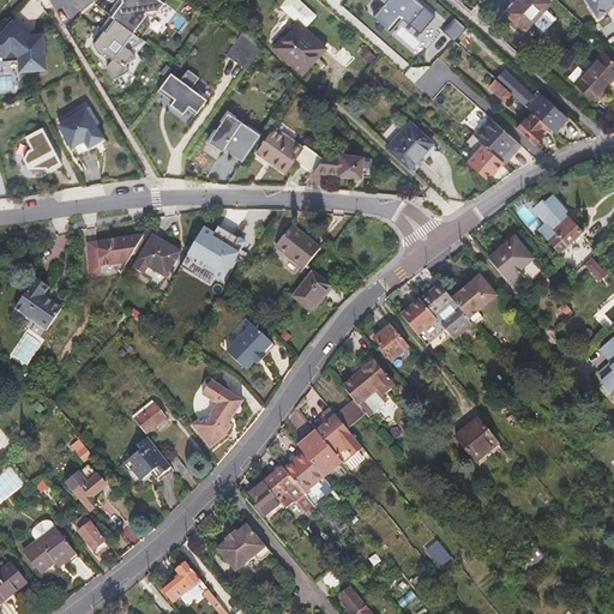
[(148,14),(157,13),(164,4),(160,0),(121,0),(120,2),(118,0),(108,13),(110,16),(142,38),(150,25),(143,20),(148,14)]
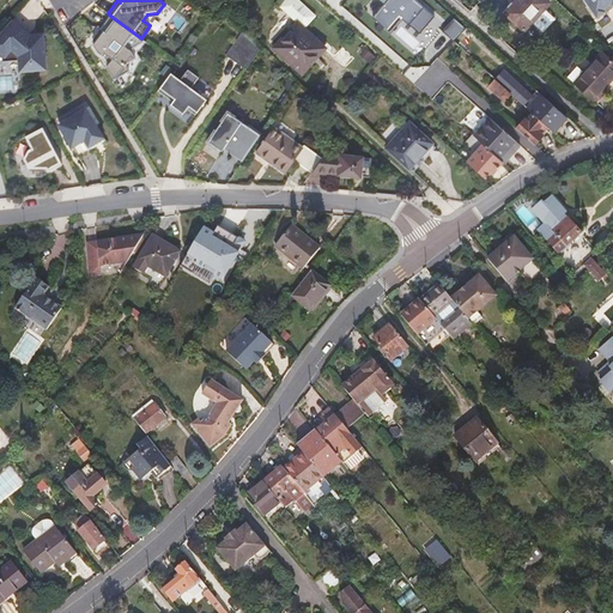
[(299,0),(290,0),(289,1),(313,23),(319,16),(299,0)]
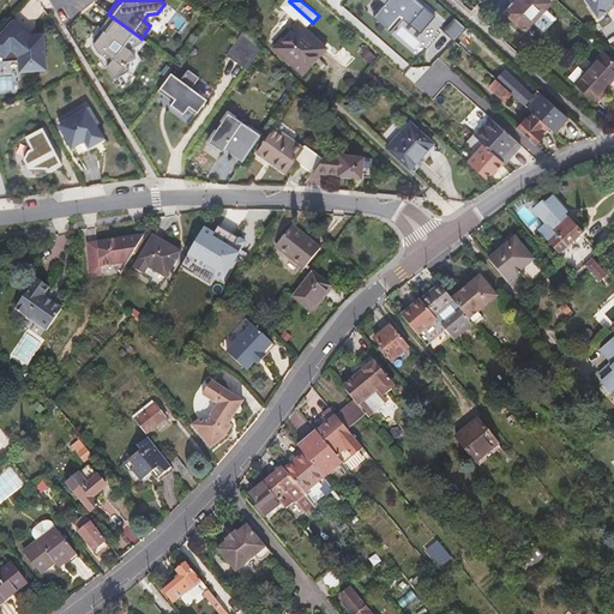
[(437,11),(420,0),(384,0),(385,1),(374,17),(393,30),(402,18),(422,32),(437,11)]
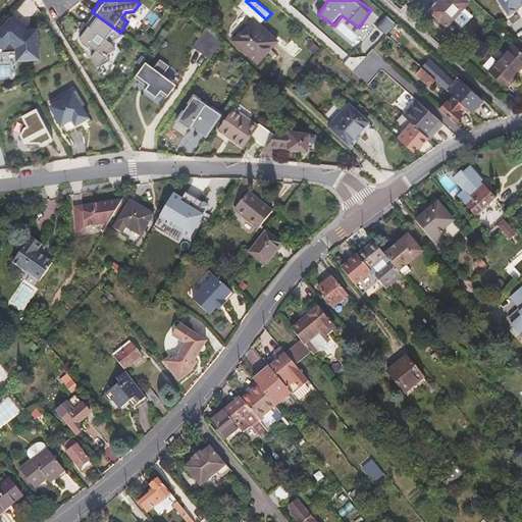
[(466,0),(442,0),(439,5),(437,4),(432,10),(449,25),(469,2),(466,0)]
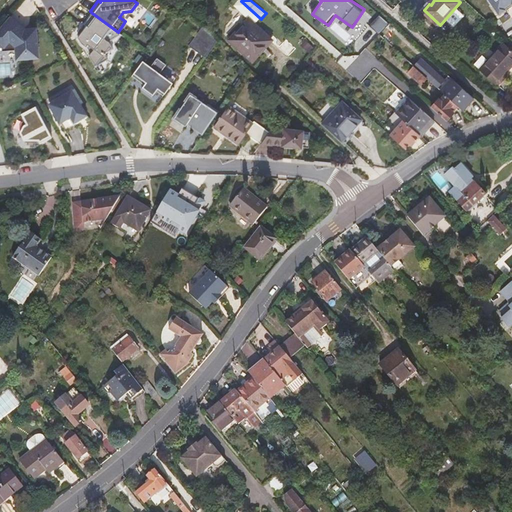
[(511,0),(490,0),(499,13),(511,3),(511,0)]
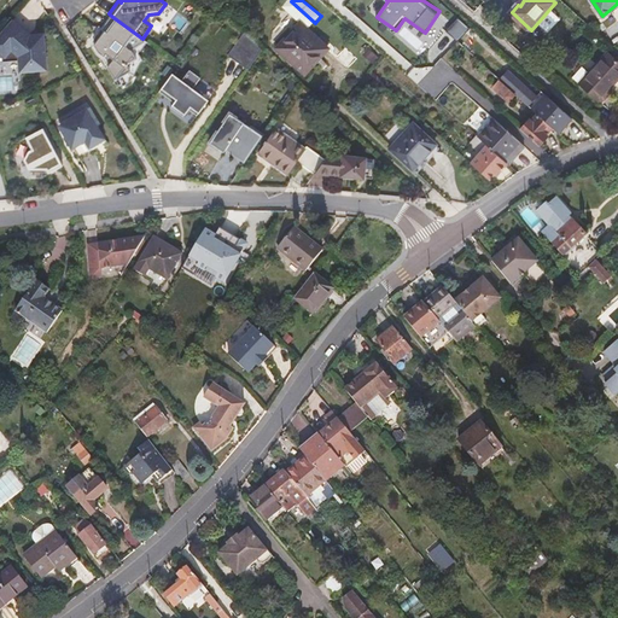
[(315,23),(291,1),(285,7),(302,23),(309,29),(315,23)]
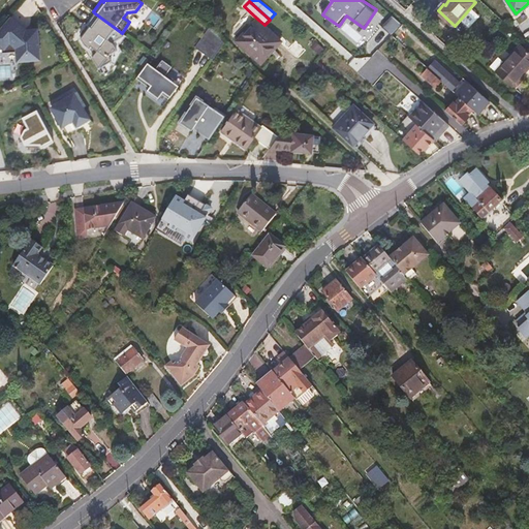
[(123,36),(124,35),(122,33),(95,13),(87,25),(89,27),(81,38),(84,44),(89,48),(90,45),(96,51),(92,57),(98,68),(112,61),(107,56),(117,51),(113,43),(123,36)]
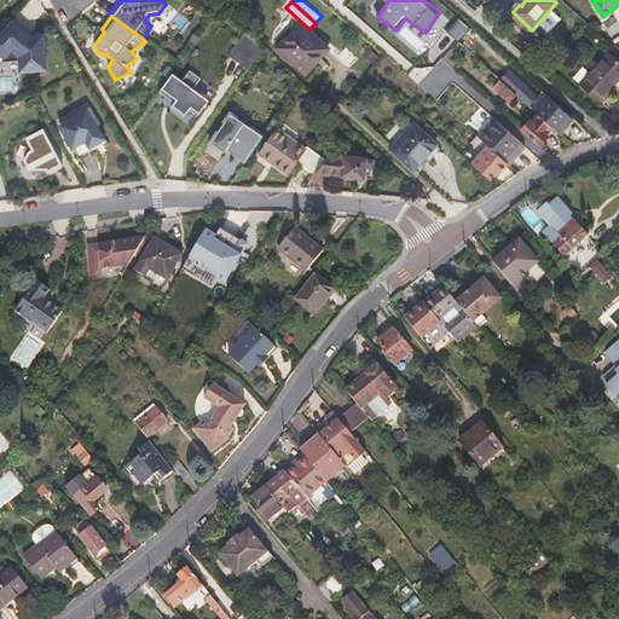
[(0,34),(0,56),(3,58),(4,62),(22,61),(22,71),(45,70),(42,36),(36,30),(30,36),(12,21),(0,34)]
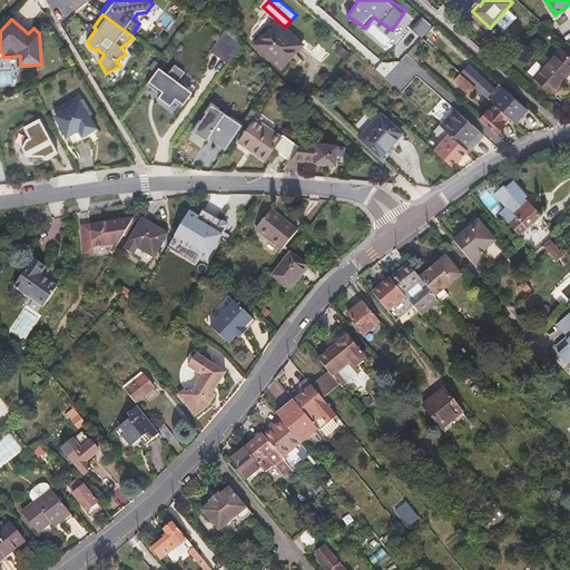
[(285,27),(278,21),(256,45),(283,69),(304,45),(285,27)]
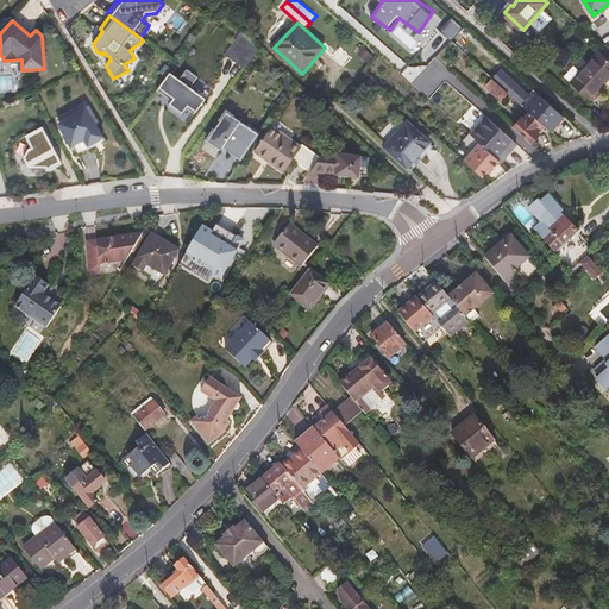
[(258,49),(240,32),(226,54),(246,68),(258,49)]
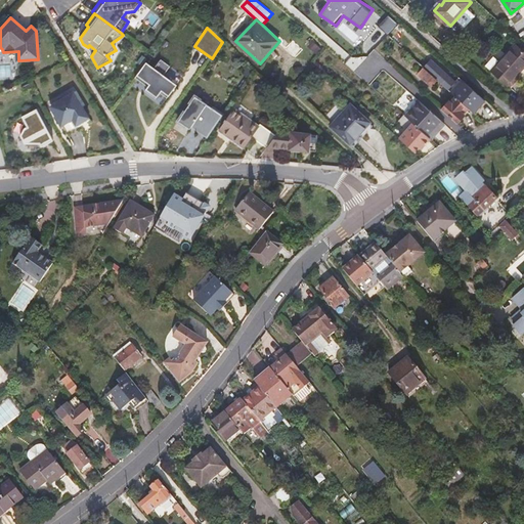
[(394,30),(389,35),(394,40),(399,35),(394,30)]
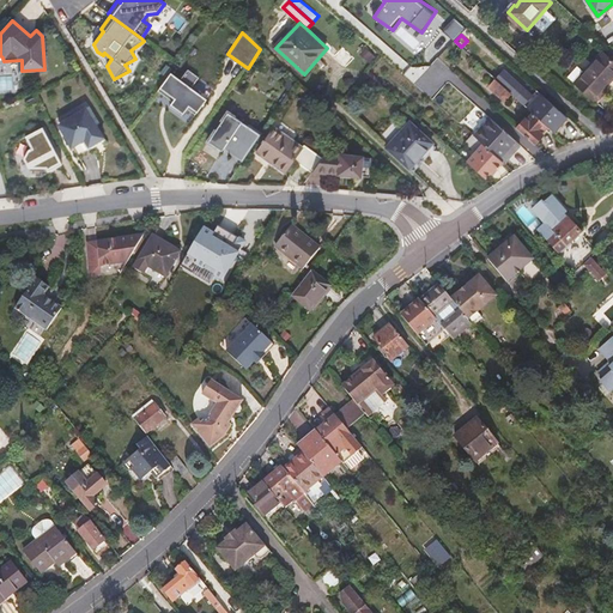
[(480,48),(472,55),(487,68),(495,61),(480,48)]
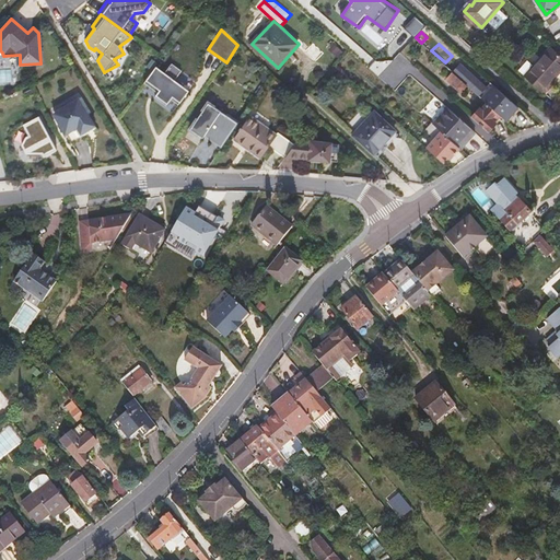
[(559,71),(559,56),(550,48),(535,66),(528,60),(520,70),(543,90),(544,90),(546,92),(549,92),(556,83),(556,80),(553,78),(557,73),(558,74),(559,71)]
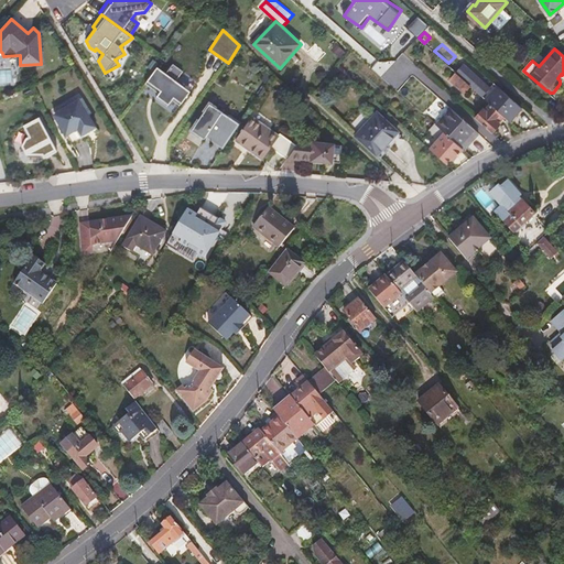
[(182,104),(190,93),(175,82),(182,73),(172,66),(165,75),(156,68),(144,84),(156,93),(154,96),(166,105),(172,97),(182,104)]
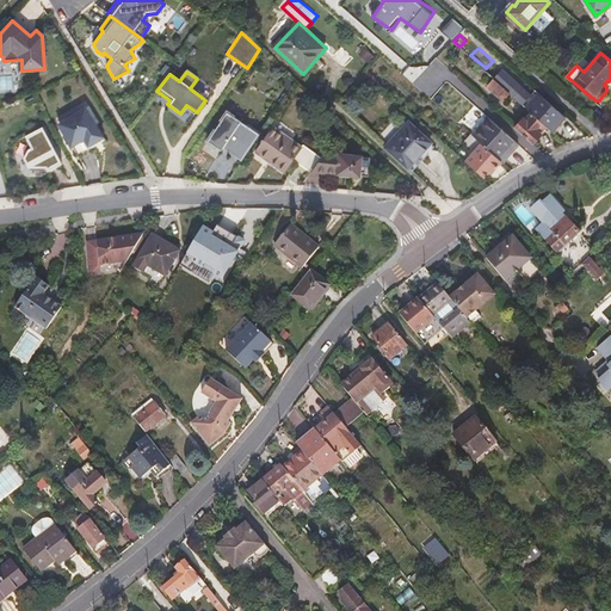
[(560,122),(565,116),(537,90),(531,96),(503,72),(497,79),(518,97),(517,98),(534,112),(549,127),(556,133),(562,124),(560,122)]
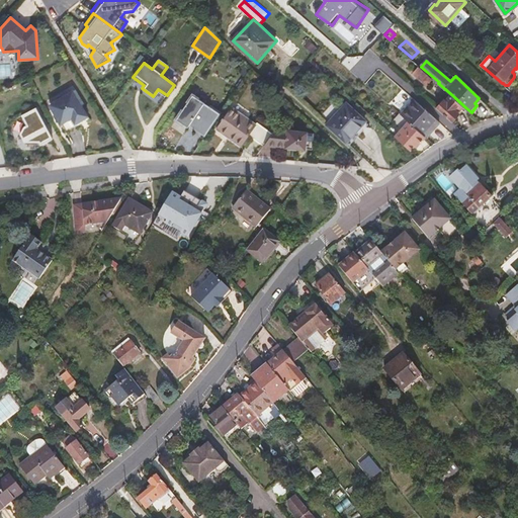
[(428,86),(434,79),(420,68),(415,74),(428,86)]
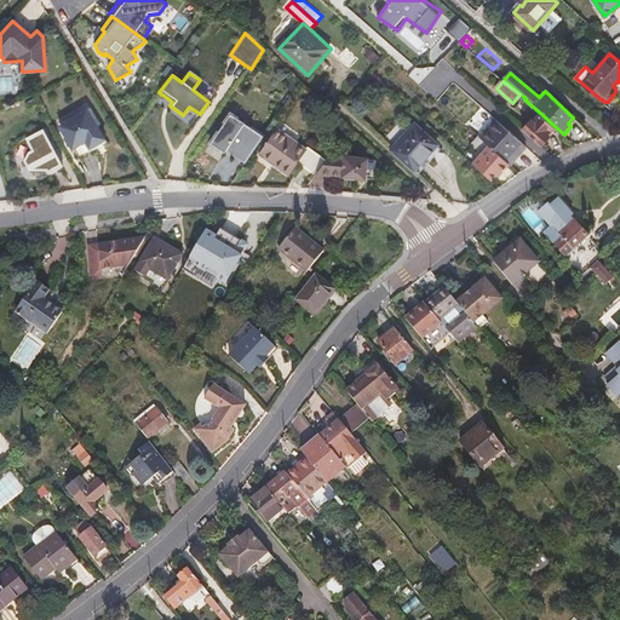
[(87,110),(59,127),(63,132),(65,131),(69,137),(67,138),(74,150),(86,142),(92,151),(107,142),(87,110)]
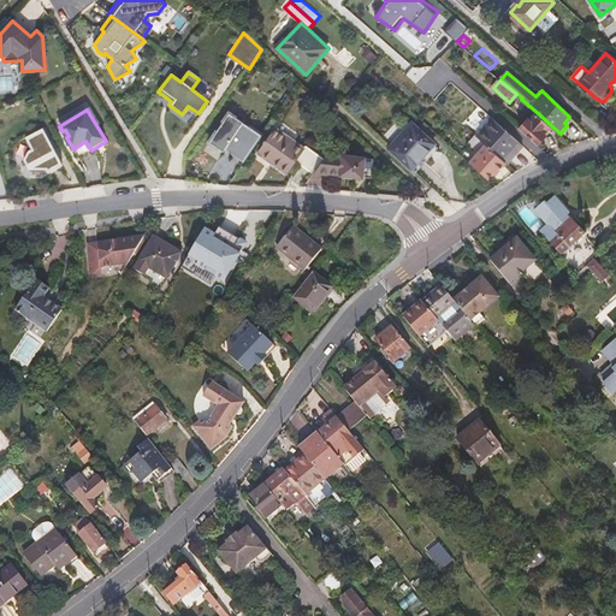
[(521,129),(539,144),(554,128),(538,113),(532,122),(529,119),(521,129)]
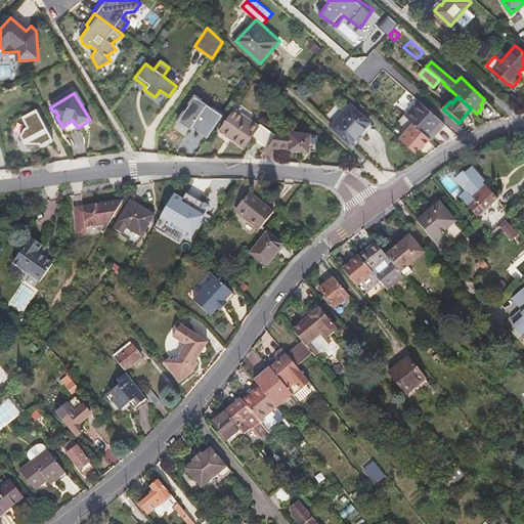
[(207,106),(194,98),(178,123),(190,130),(194,124),(200,127),(199,129),(210,136),(223,115),(213,107),(211,112),(206,107),(207,106)]
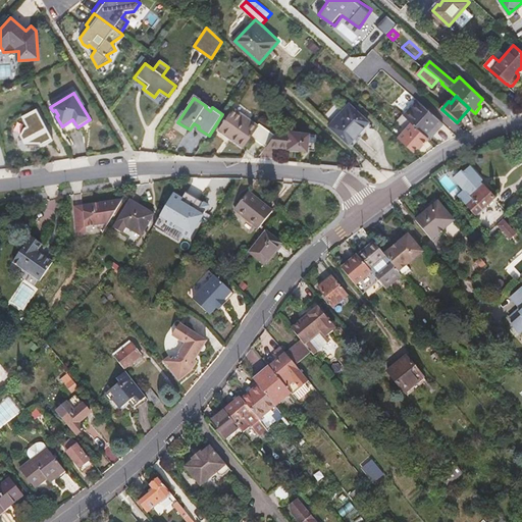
[(406,116),(421,131),(423,128),(432,137),(445,124),(419,101),(406,116)]
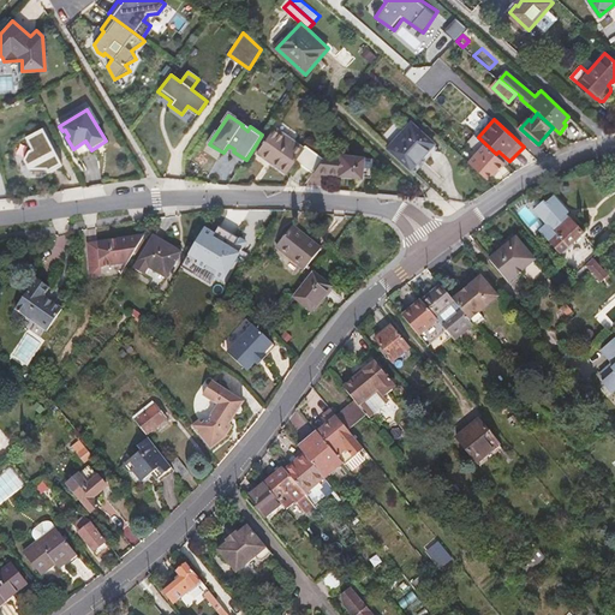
[(388,147),(415,171),(436,145),(411,123),(388,147)]
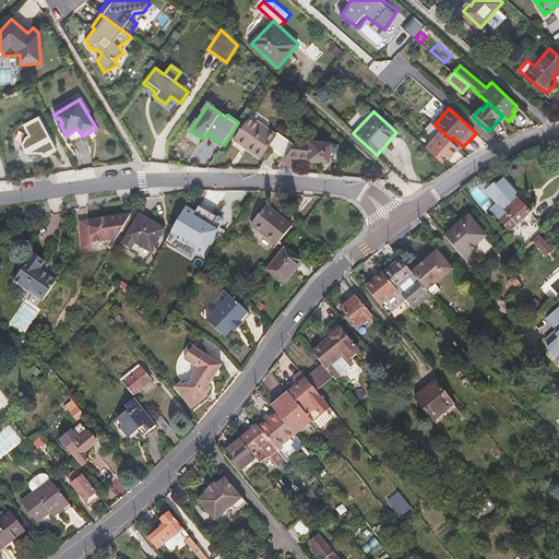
[(26,154),(43,154),(44,157),(57,150),(39,117),(23,125),(30,135),(26,137),(22,145),(26,154)]
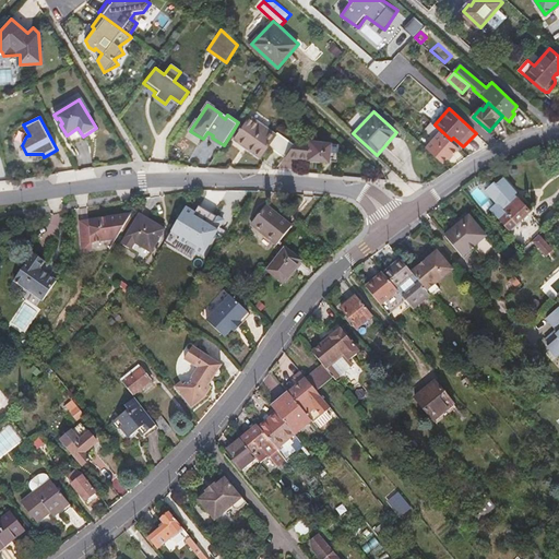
[(275,150),(283,139),(261,125),(260,128),(248,120),(237,137),(250,146),(249,149),(262,157),(270,146),(275,150)]
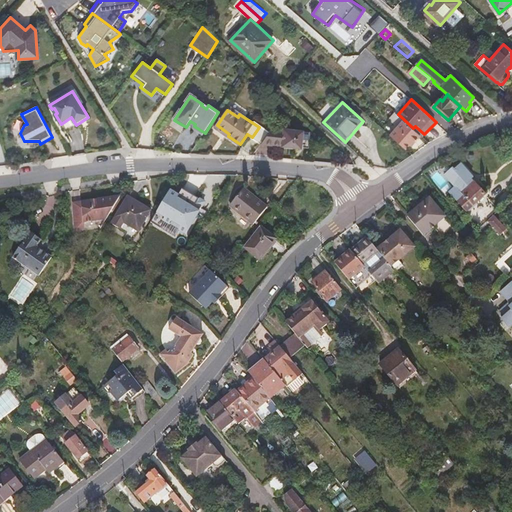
[(407,148),(423,136),(413,128),(398,114),(396,113),(391,120),(399,127),(392,135),(407,148)]
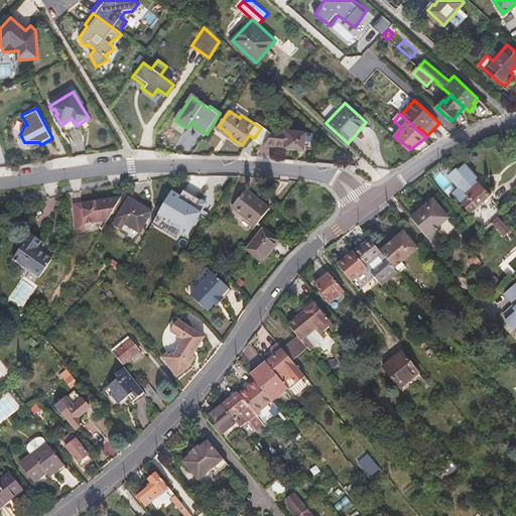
[(254,138),(264,145),(265,145),(271,135),(261,128),(254,138)]
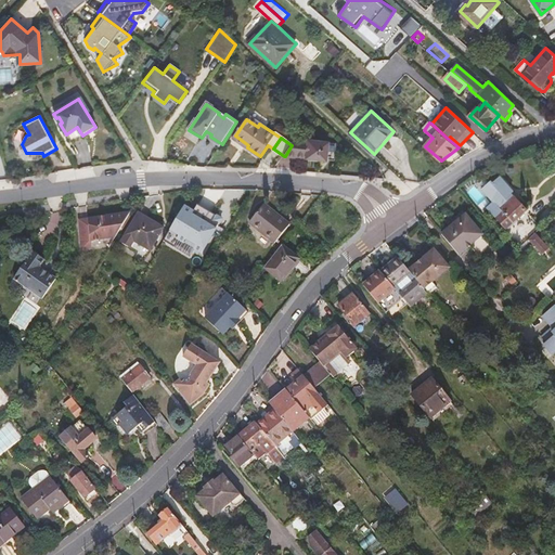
[(331,142),(297,138),(292,145),(285,156),(330,159),(330,156),(331,142)]
